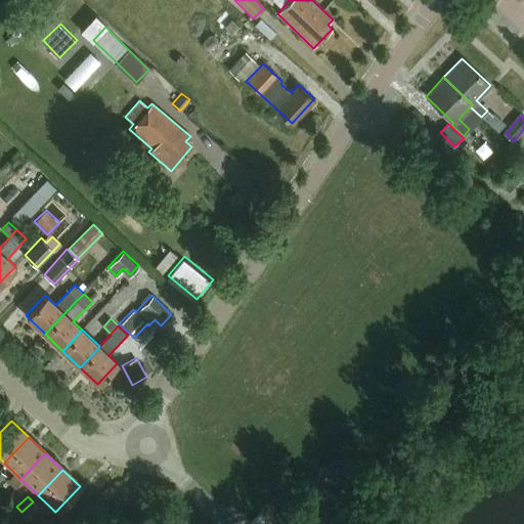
[(38,507),(33,501),(22,512),(27,518),(38,507)]
